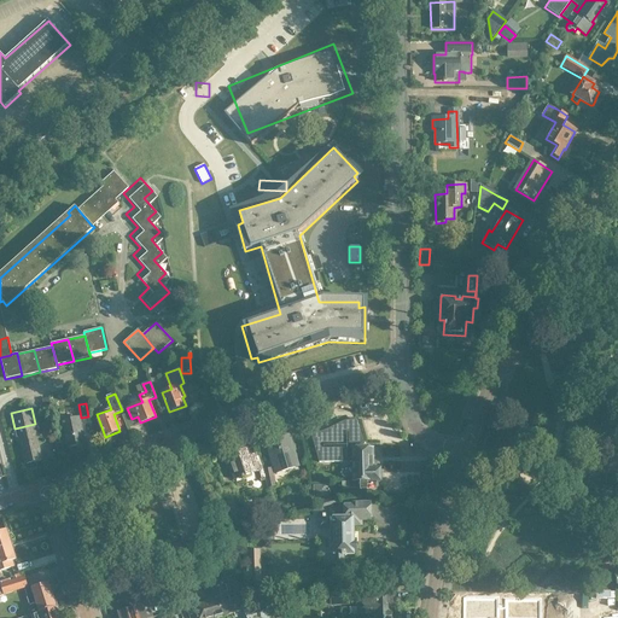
[(68,447),(85,443),(79,418),(63,421),(68,447)]
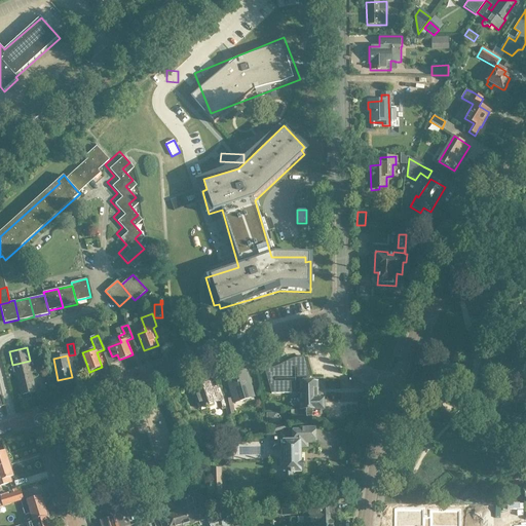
[(317,400),(317,381),(307,381),(307,378),(311,378),(305,358),(293,361),(280,367),(265,371),(271,393),(300,393),(300,410),(301,410),(301,417),(306,417),(321,417),(321,410),(324,410),(324,400),(317,400)]
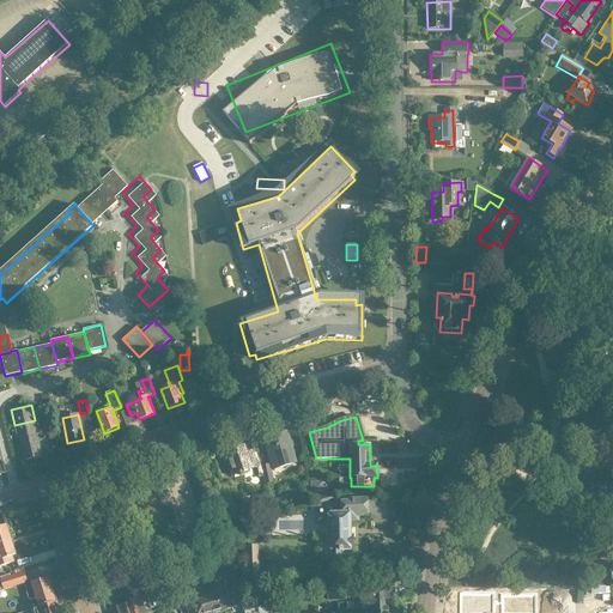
[(35,420),(14,425),(18,441),(20,441),(36,437),(36,435),(37,434),(35,420)]
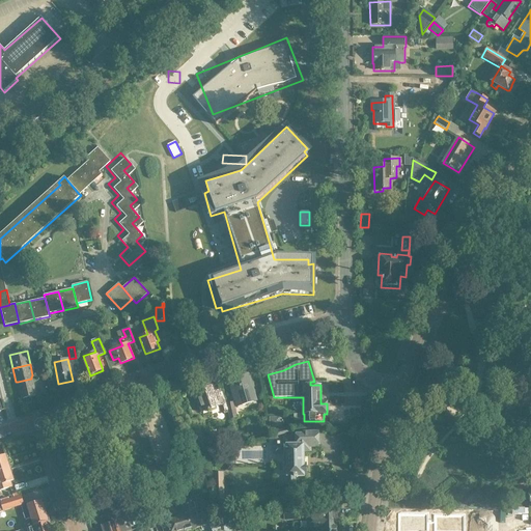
[(236,407),(256,400),(248,375),(230,381),(231,384),(229,385),(236,407)]
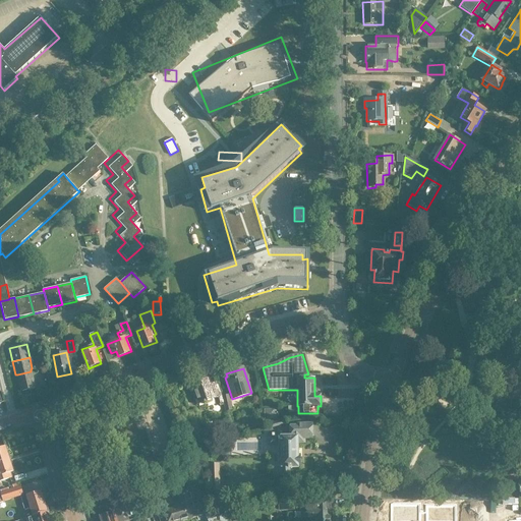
[(31,371),(17,374),(21,391),(35,388),(31,371)]
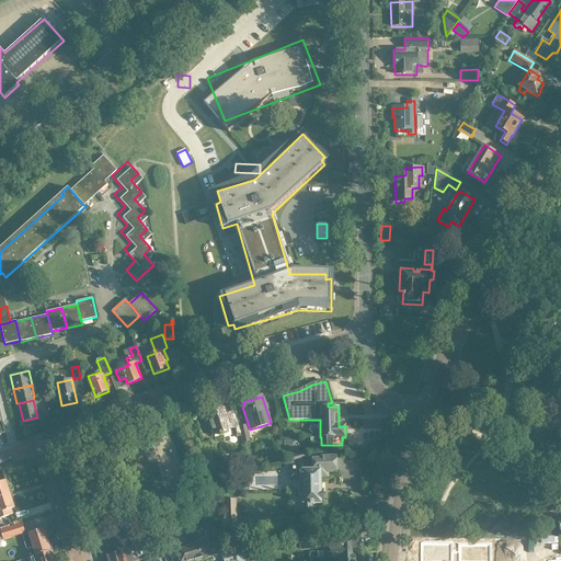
[(233,436),(235,435),(238,445),(242,444),(239,427),(233,412),(221,416),(219,410),(207,414),(215,435),(231,430),(233,436)]
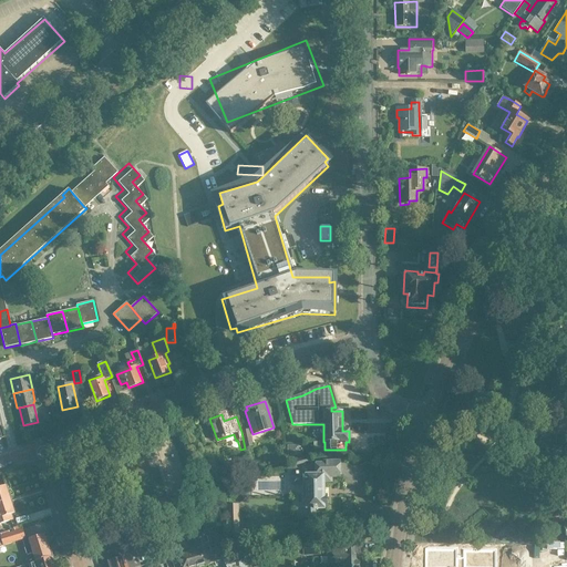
[(249,430),(241,432),(245,449),(253,446),(249,430)]
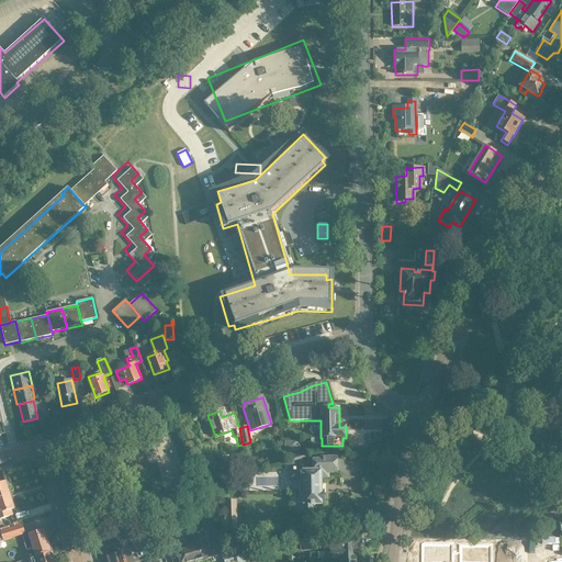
[(321,459),(313,460),(313,471),(301,471),(301,493),(303,493),(303,504),(303,514),(305,514),(305,516),(311,516),(311,514),(313,514),(313,506),(315,506),(315,505),(323,505),(323,504),(325,504),(324,492),(322,492),(322,479),(329,479),(329,474),(338,473),(337,457),(321,458),(321,459)]
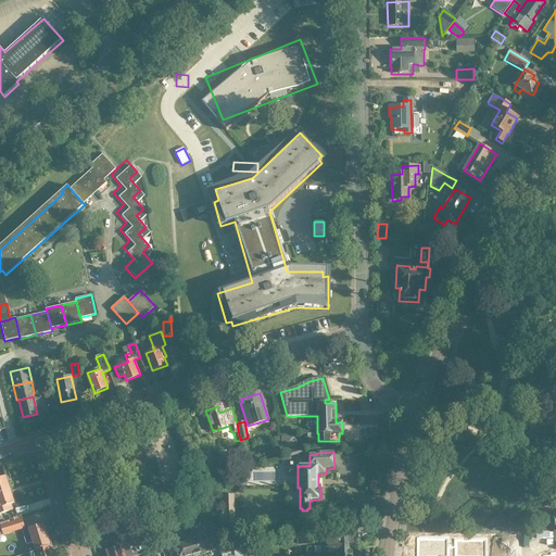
[(0,478),(0,492),(10,490),(5,477),(0,478)]
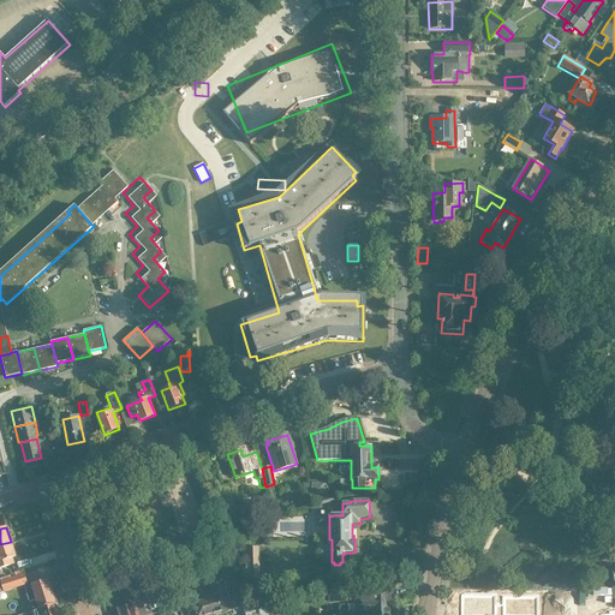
[(11,542),(0,544),(0,567),(13,563),(11,557),(16,556),(11,542)]
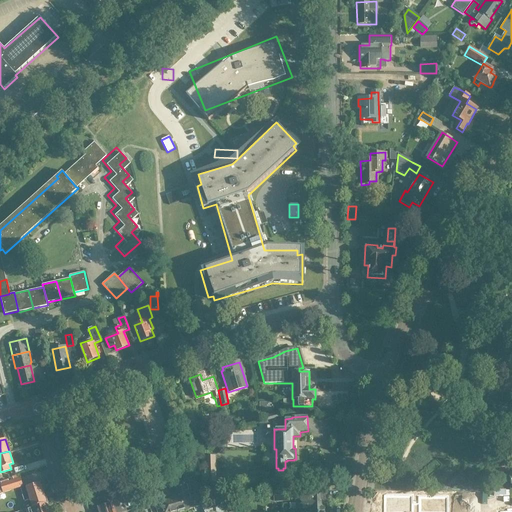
[(207,473),(216,472),(215,456),(206,456),(207,473)]
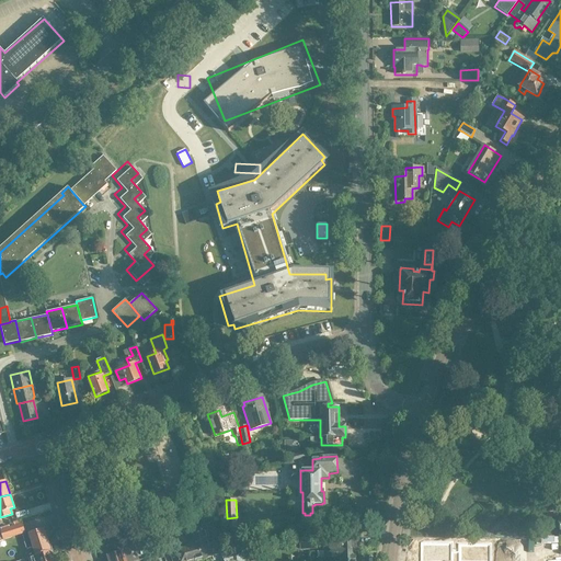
[(190,534),(192,544),(208,539),(204,523),(182,529),(183,535),(190,534)]
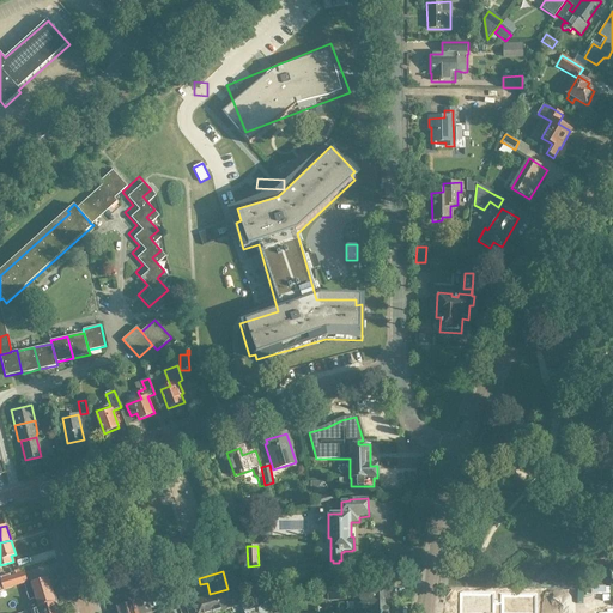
[(24,572),(0,580),(4,589),(4,592),(28,583),(24,572)]
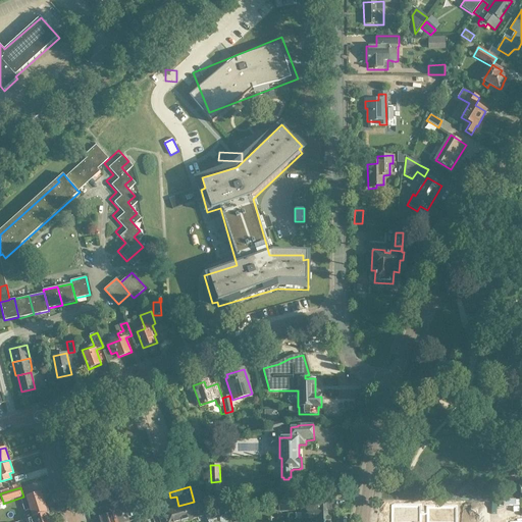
[(47,513),(43,500),(41,492),(21,499),(25,511),(31,509),(33,517),(34,517),(47,513)]
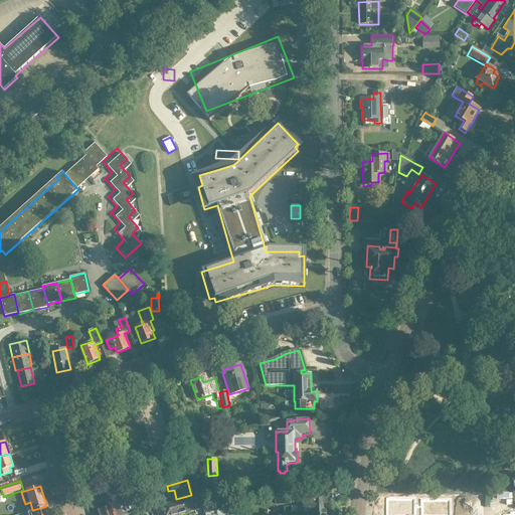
[(275,506),(292,505),(291,493),(274,495),(275,506)]
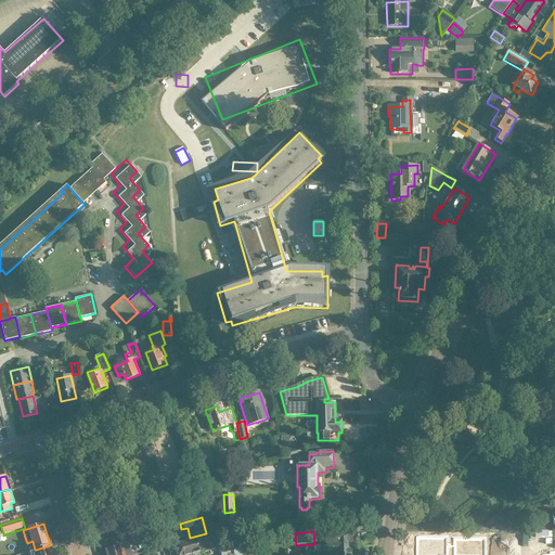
[(322,534),(322,546),(351,546),(351,532),(336,532),(336,533),(322,534)]
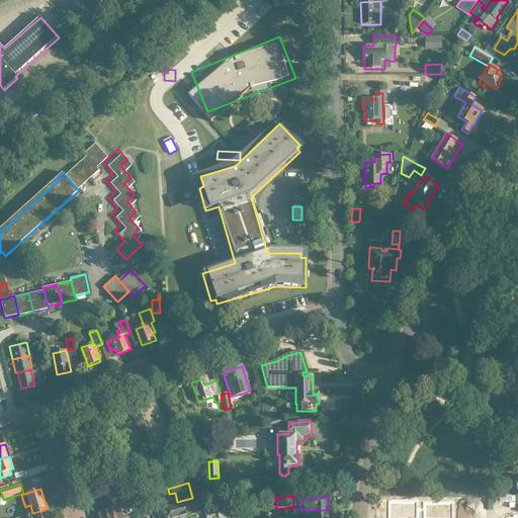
[(100,513),(101,517),(121,517),(119,508),(124,506),(122,498),(102,504),(105,512),(100,513)]
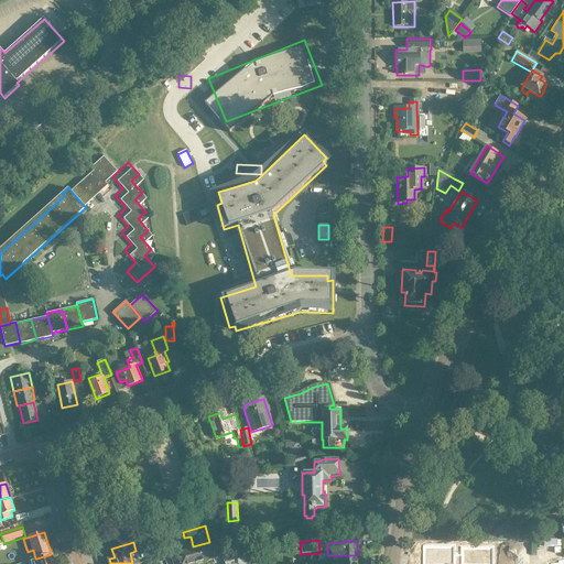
[(192,549),(195,563),(197,563),(214,560),(209,542),(193,546),(192,549)]
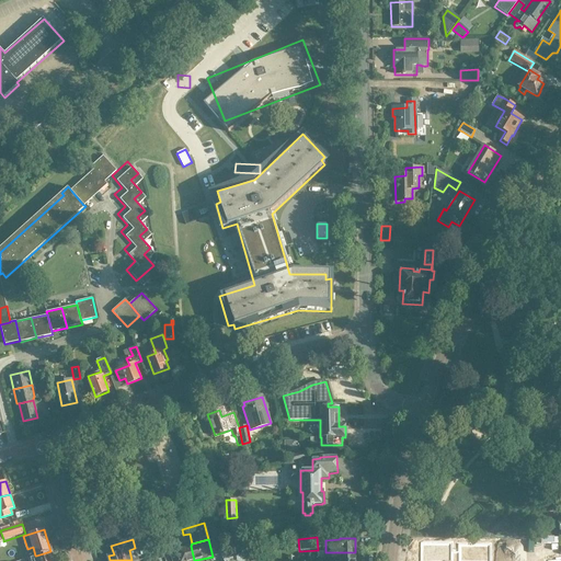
[(178,560),(194,560),(191,546),(181,549),(179,542),(174,545),(178,560)]
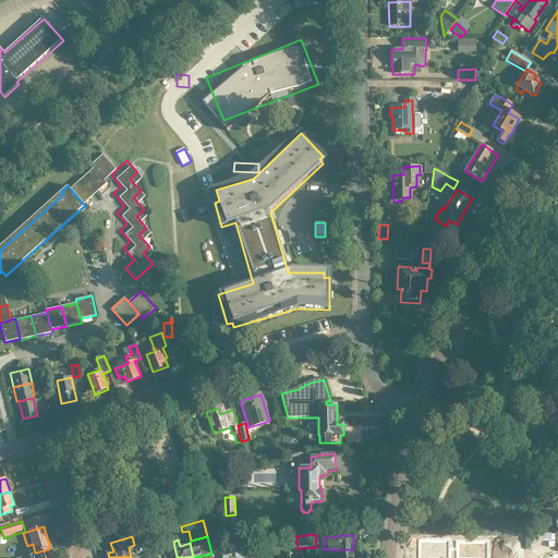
[(524,557),(525,542),(422,542),(421,557),(524,557)]
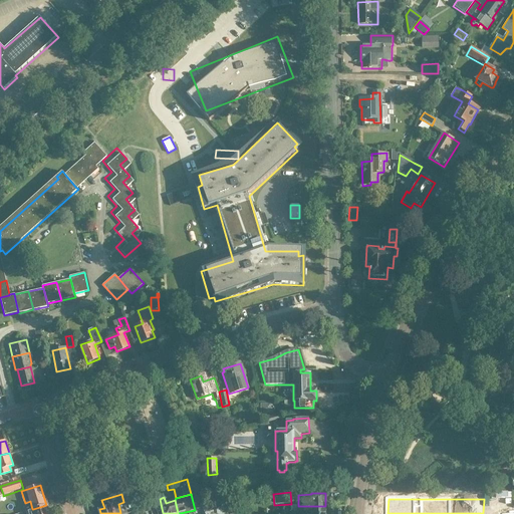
[(204,512),(213,508),(211,502),(200,503),(204,512)]
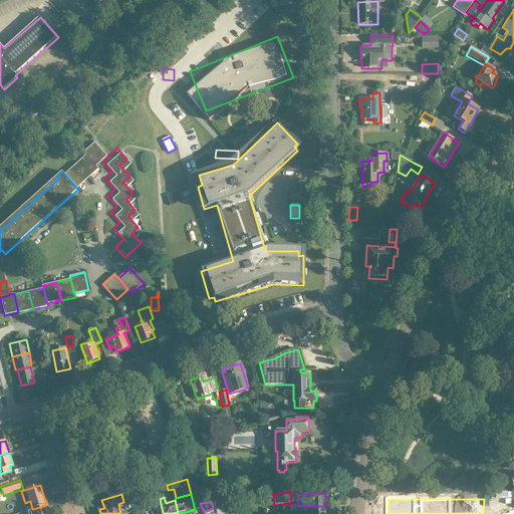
[(49,513),(46,505),(33,509),(32,509),(22,512),(22,513),(49,513)]
